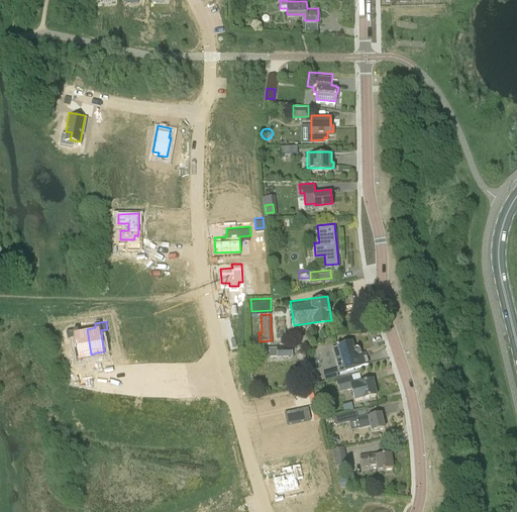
[(78,326),(66,328),(68,336),(74,335),(76,342),(77,344),(79,355),(85,354),(85,355),(91,354),(87,329),(79,330),(78,326)]
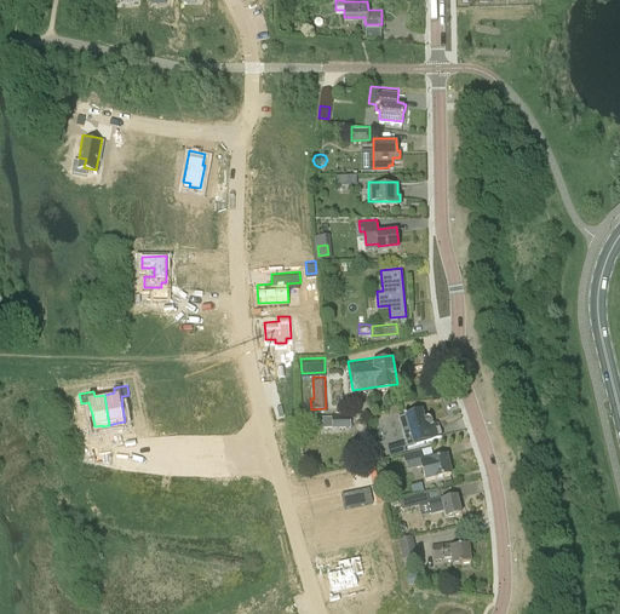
[(406,412),(399,413),(407,443),(414,441),(441,432),(437,419),(435,420),(434,420),(432,417),(431,415),(431,414),(430,414),(430,413),(429,413),(428,413),(426,413),(424,414),(422,406),(412,409),(406,412)]
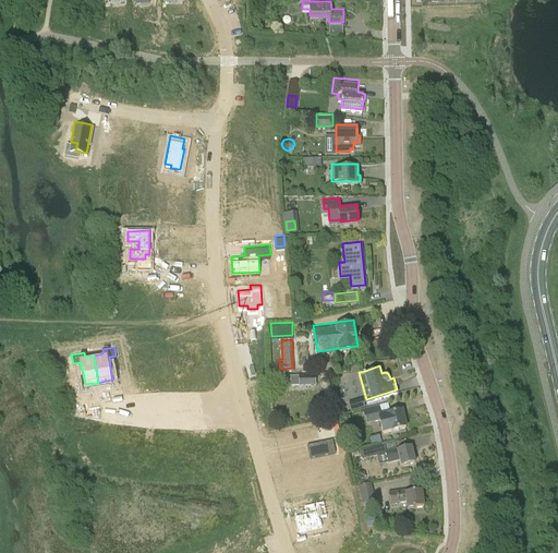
[(315,371),(307,371),(307,382),(316,382),(315,371)]
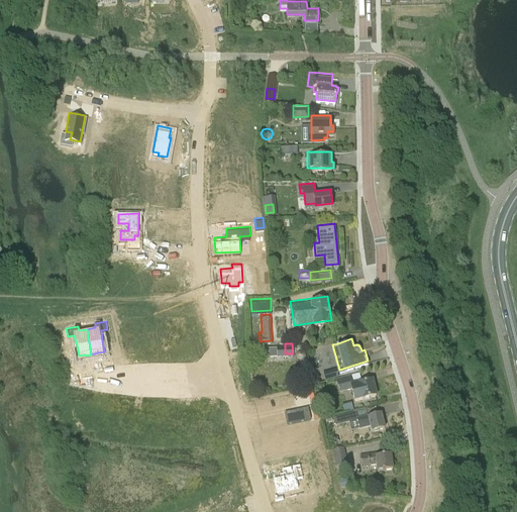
[(296,350),(296,351),(296,353),(297,354),(298,355),(299,356),(301,356),(302,356),(304,355),(305,354),(306,353),(306,351),(305,349),(305,348),(304,347),(302,346),(301,346),(299,346),(298,347),(297,348),(296,350)]
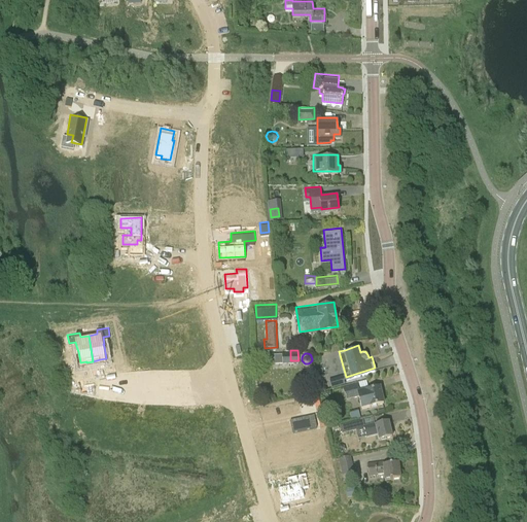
[(383,401),(380,384),(377,384),(377,382),(359,386),(357,380),(343,384),(346,396),(358,393),(359,397),(361,406),(383,401)]
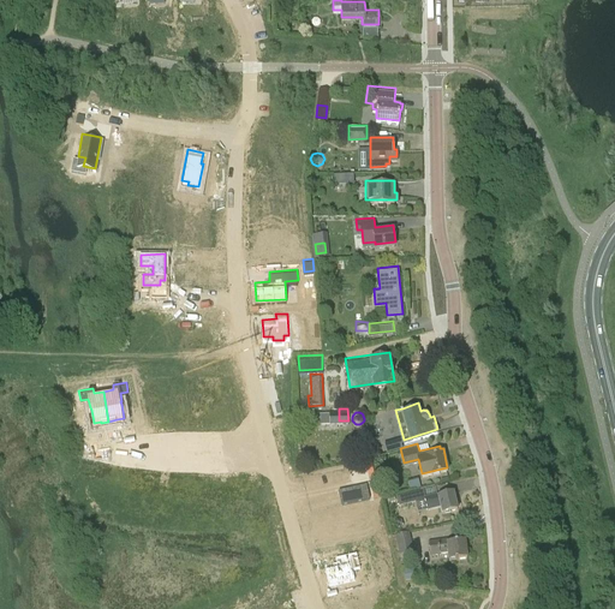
[(366,481),(338,487),(341,501),(370,494),(366,481)]
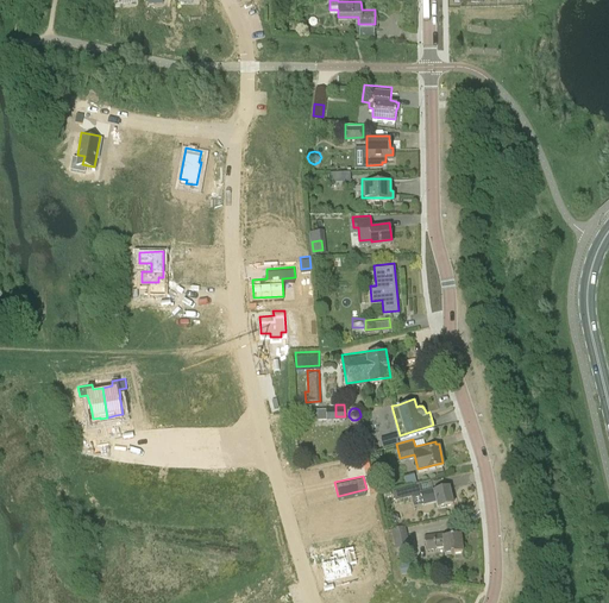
[(420,490),(424,502),(437,498),(438,504),(452,501),(449,484),(433,488),(421,491),(419,481),(393,488),(395,497),(420,490)]
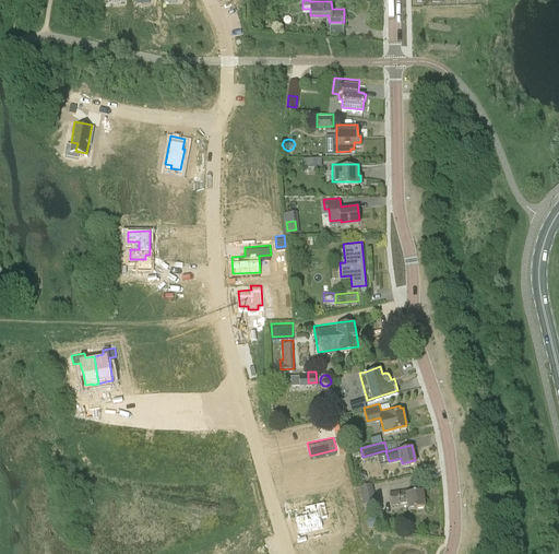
[(206,447),(194,448),(195,469),(206,469),(206,447)]
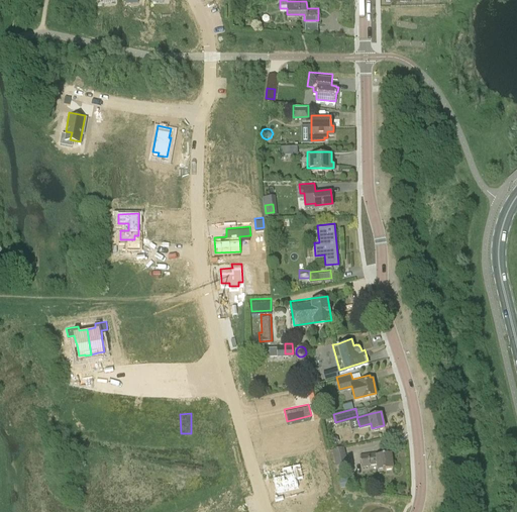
[(201,413),(191,413),(191,433),(201,433),(201,413)]
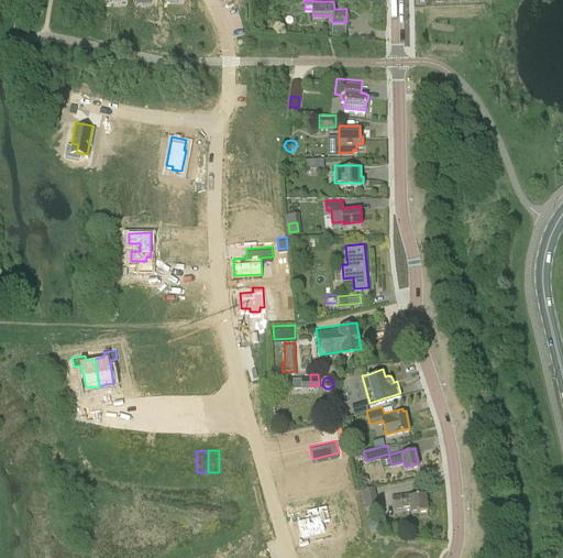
[(230,450),(219,450),(219,472),(231,471),(230,450)]
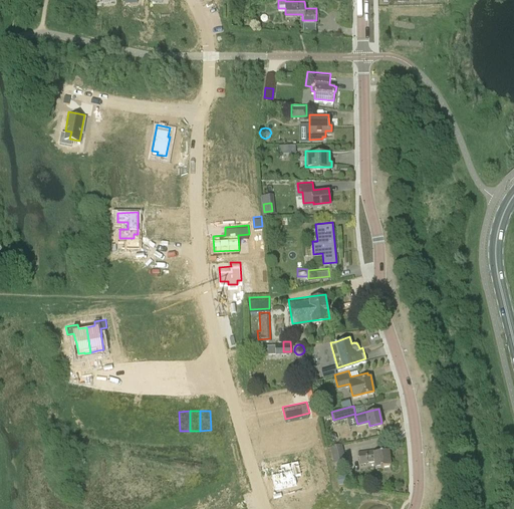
[(159,412),(148,412),(149,432),(159,431),(159,412)]
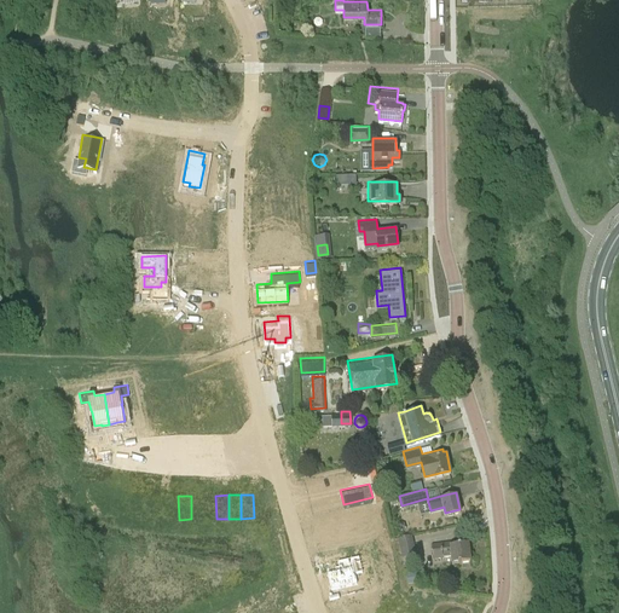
[(203,496),(191,496),(191,519),(204,519),(203,496)]
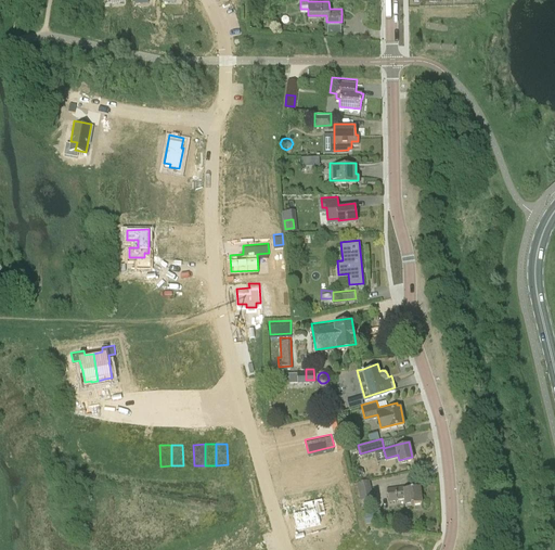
[(193,445),(182,445),(183,465),(194,465),(193,445)]
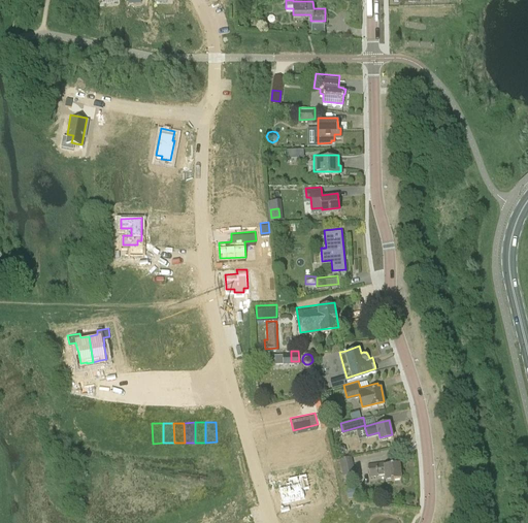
[(342,472),(355,470),(351,453),(339,456),(342,472)]
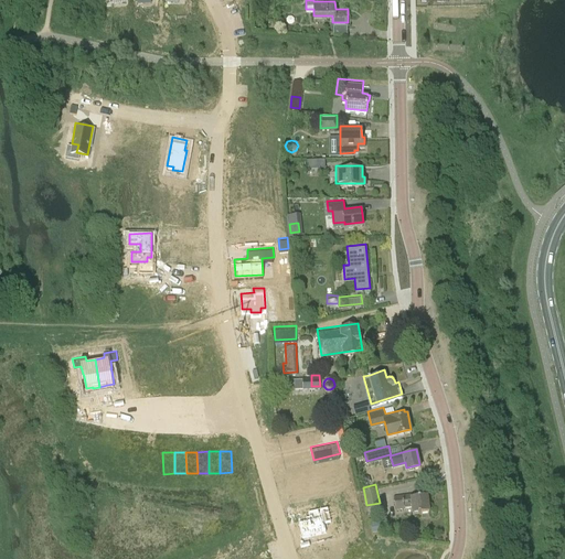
[(395,506),(412,504),(413,511),(429,508),(427,492),(419,493),(418,491),(394,494),(395,506)]
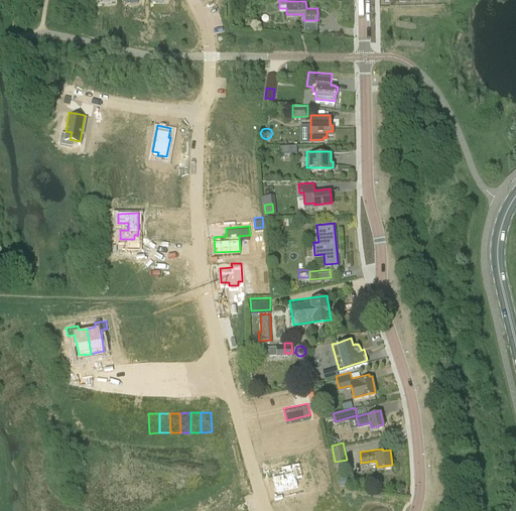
[(280,473),(273,475),(276,489),(298,484),(296,475),(303,474),(300,460),(281,465),(282,469),(279,470),(280,473)]
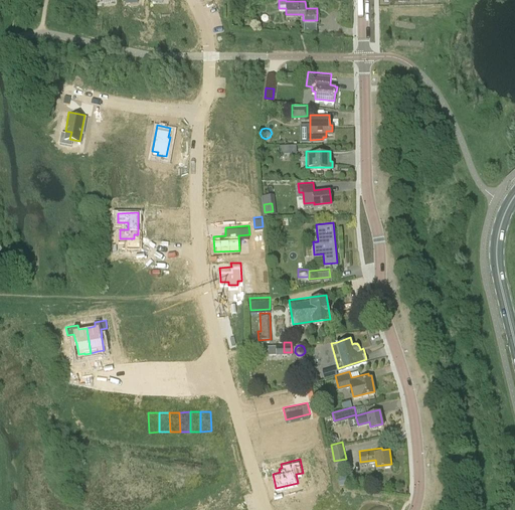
[(346,474),(338,475),(339,482),(347,480),(346,474)]
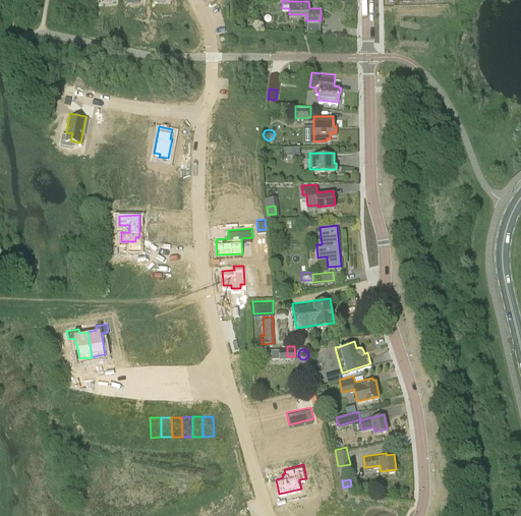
[(229,497),(218,500),(223,515),(231,515),(234,515),(229,497)]
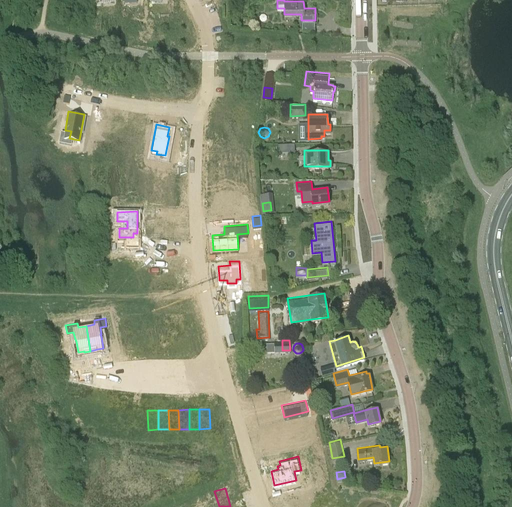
[(219,506),(214,491),(205,493),(208,506),(219,506)]
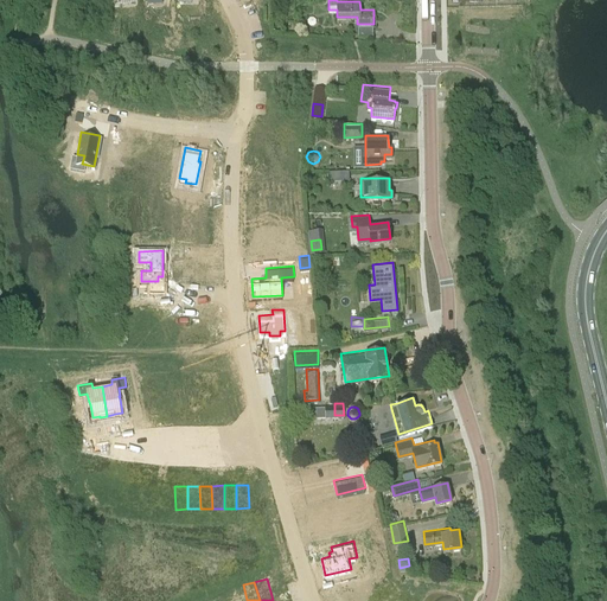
[(247,600),(243,584),(231,588),(235,600),(247,600)]
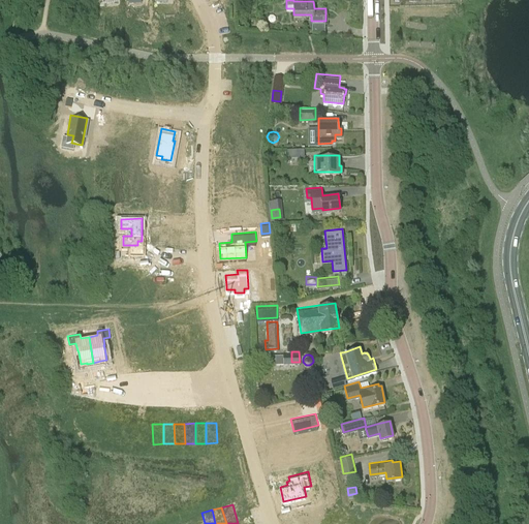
[(205,523),(201,513),(191,516),(193,523),(205,523)]
